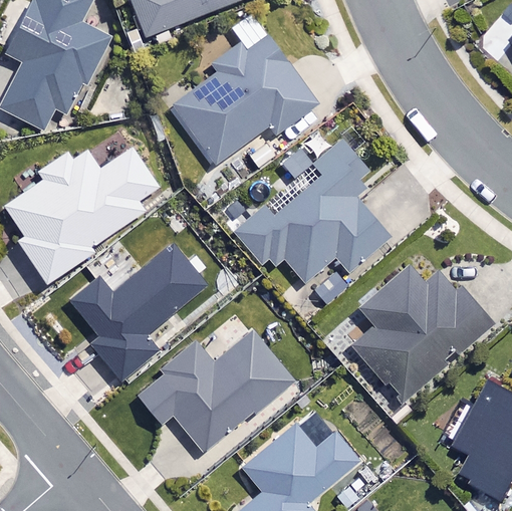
[(92,0),(39,0),(37,6),(33,4),(5,54),(26,65),(2,110),(43,133),(55,109),(68,116),(109,41),(79,25),(92,0)]
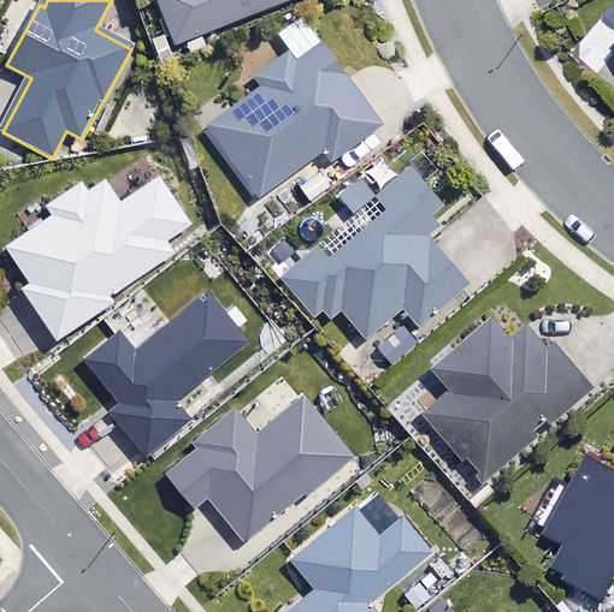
[(155,0),(173,45),(289,0),(155,0)]
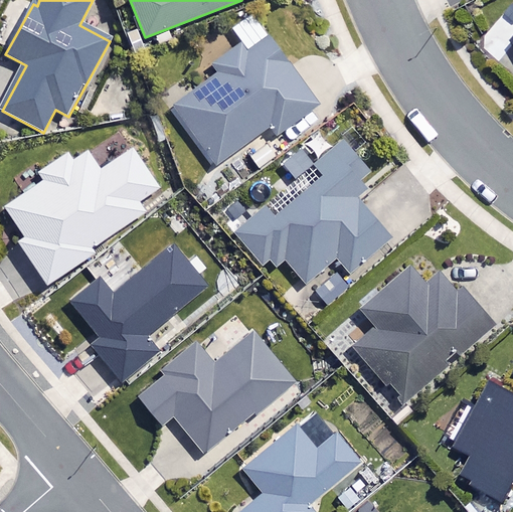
[(317,105),(268,36),(242,54),(236,46),(210,65),(215,72),(171,104),(214,165),(269,127),(275,135),(317,105)]
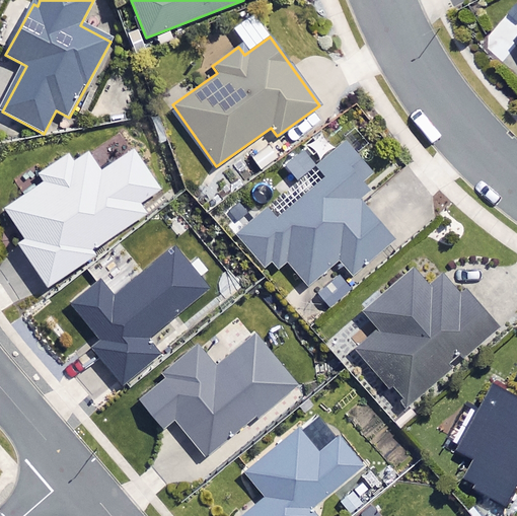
[(266,274),(284,259),(306,285),(337,260),(351,276),(392,240),(354,196),(374,178),(342,141),(314,164),(321,172),(273,214),(268,207),(233,236),(266,274)]
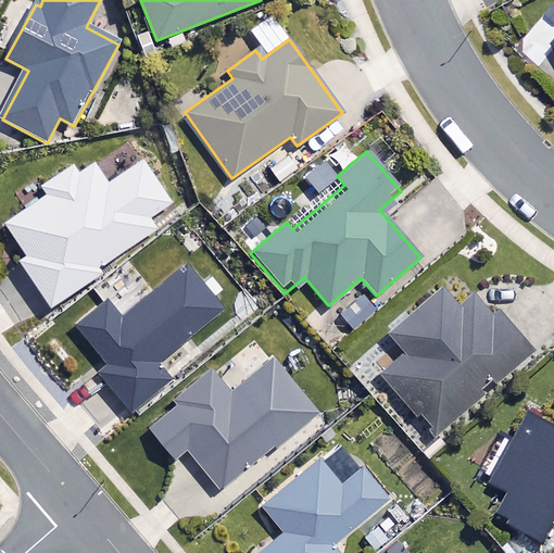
[(172,203),(143,161),(108,184),(93,163),(77,174),(72,166),(42,186),(48,193),(4,223),(26,254),(19,260),(50,306),(100,273),(97,267),(155,228),(148,218),(172,203)]
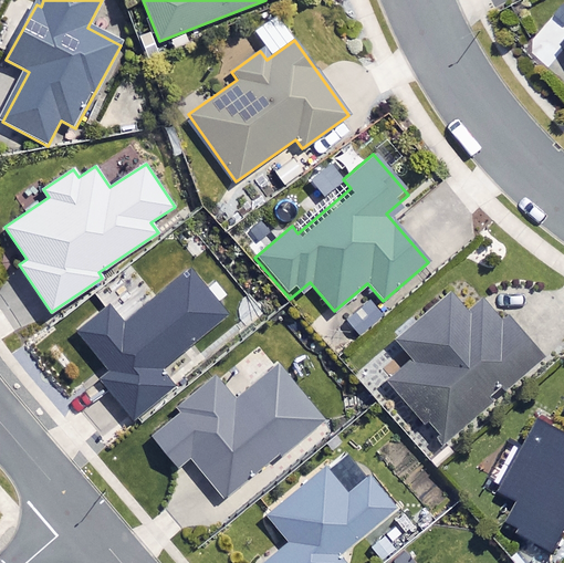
[(229,315),(191,270),(124,326),(108,308),(77,333),(108,371),(97,378),(133,421),(175,387),(160,372),(229,315)]
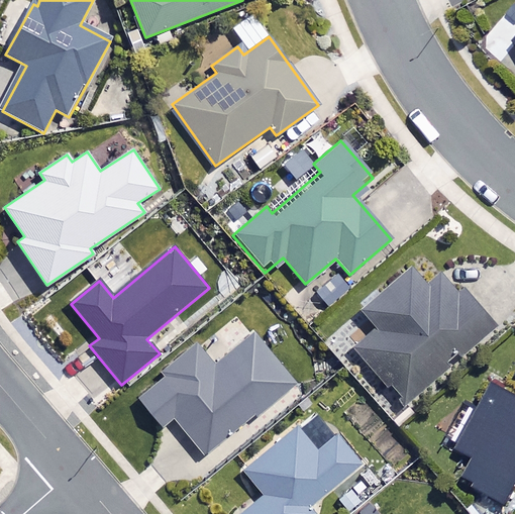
[(425,280),(413,267),(362,311),(376,327),(352,347),(402,404),(493,324),(460,287),(454,292),(435,271),(425,280)]
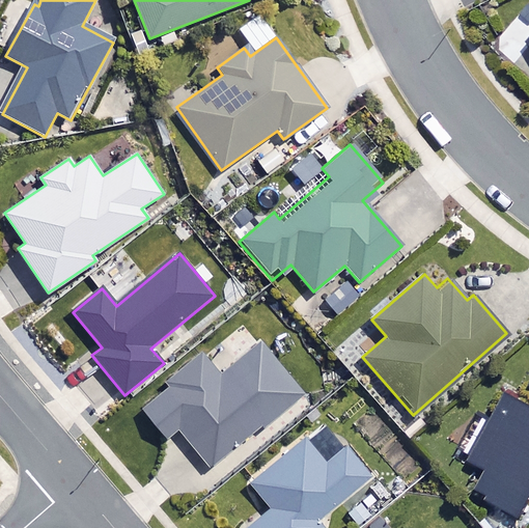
[(301,396),(260,344),(220,377),(204,357),(141,407),(166,439),(178,429),(209,468),(301,396)]
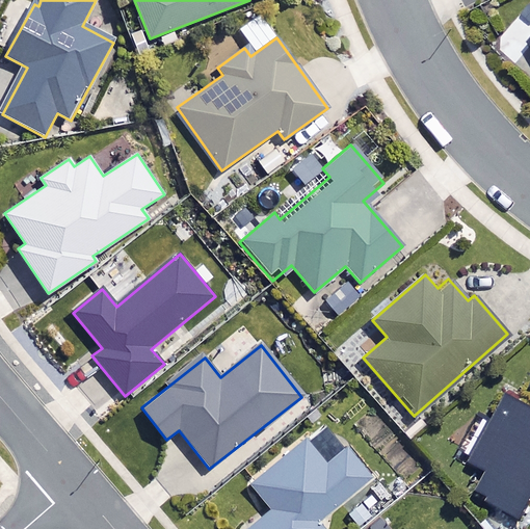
[(529,401),(508,390),(472,457),(491,467),(478,490),(525,516),(529,506),(529,401)]
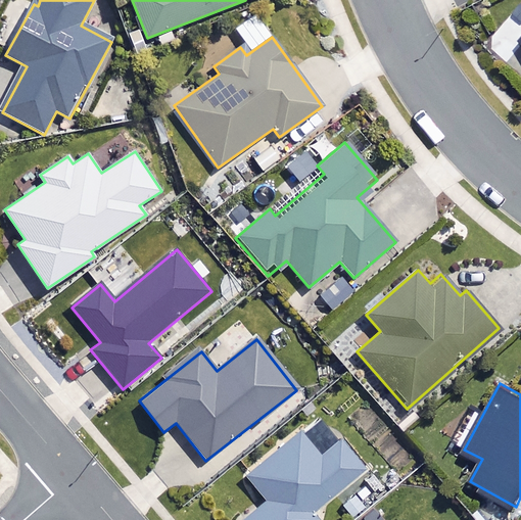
[(320,457),(298,431),(245,476),(267,502),(246,519),(305,519),(365,469),(339,440),(320,457)]
